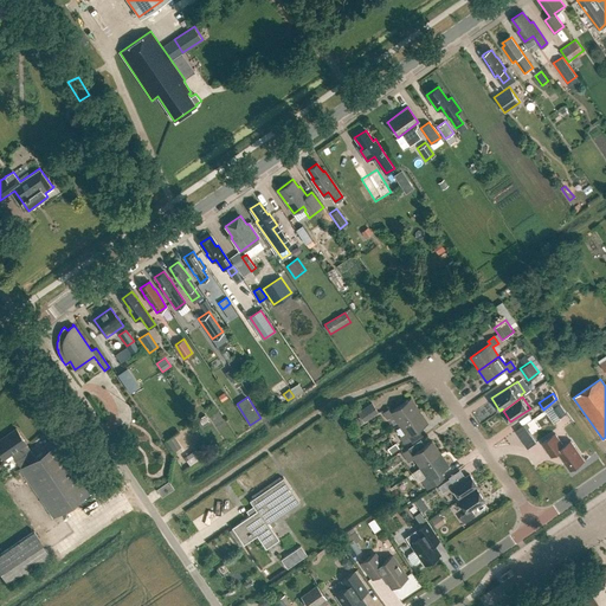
[(392,416),(399,425),(419,411),(411,398),(391,412),(388,408),(382,413),(387,419),(392,416)]
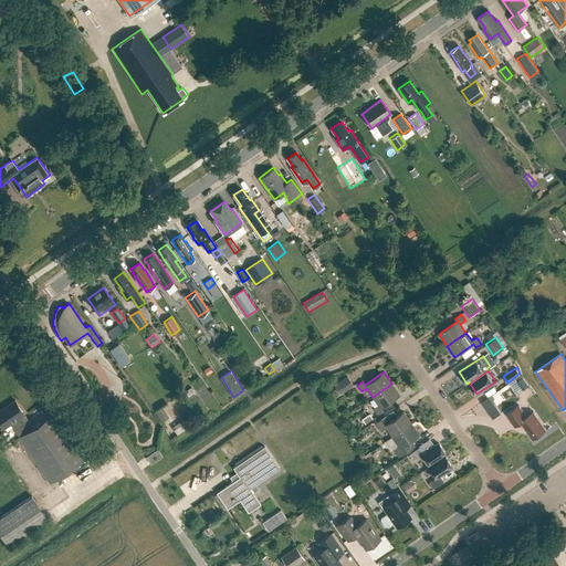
[(520,373),(514,377),(516,380),(515,380),(522,390),(528,385),(520,373)]
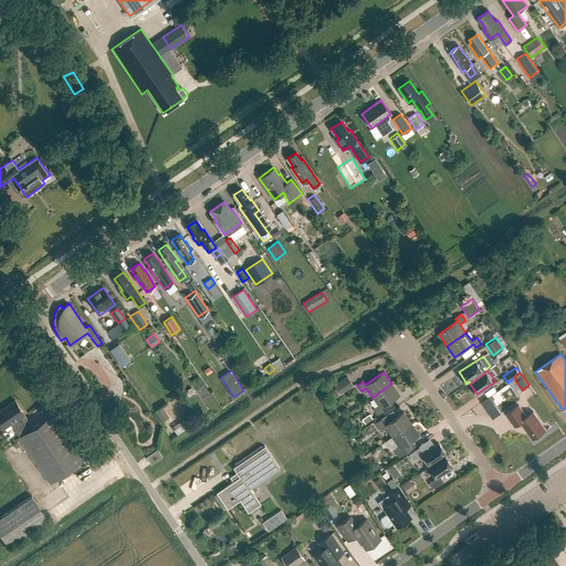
[(333,385),(338,392),(350,384),(345,376),(333,385)]
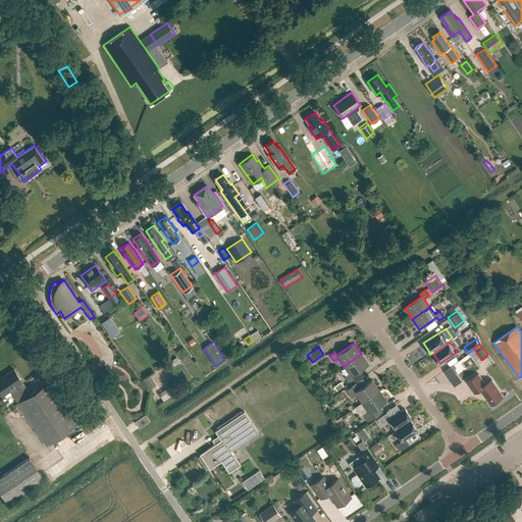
[(345,376),(349,382),(354,379),(352,376),(369,364),(361,354),(344,366),(349,373),(345,376)]
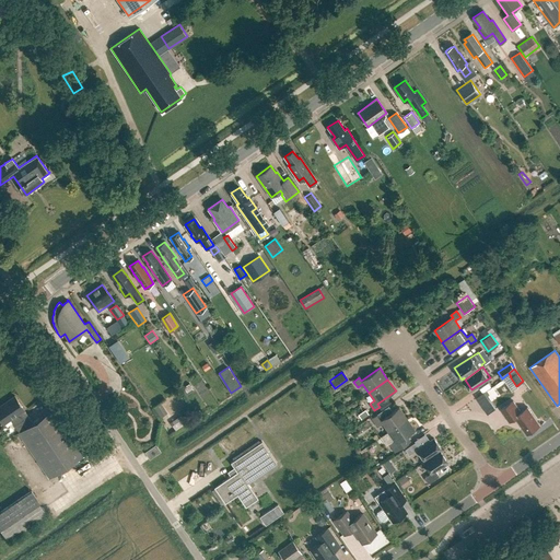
[(477,398),(489,415),(497,409),(486,393),(477,398)]
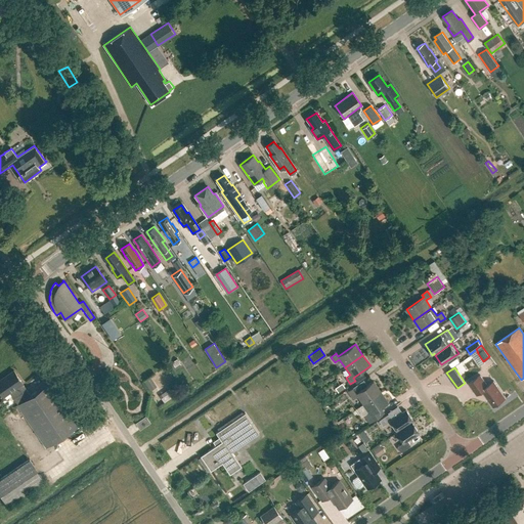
[(17,405),(46,448),(81,425),(51,382),(31,396),(23,384),(14,370),(0,380),(0,392),(3,397),(10,393),(18,404),(17,405)]
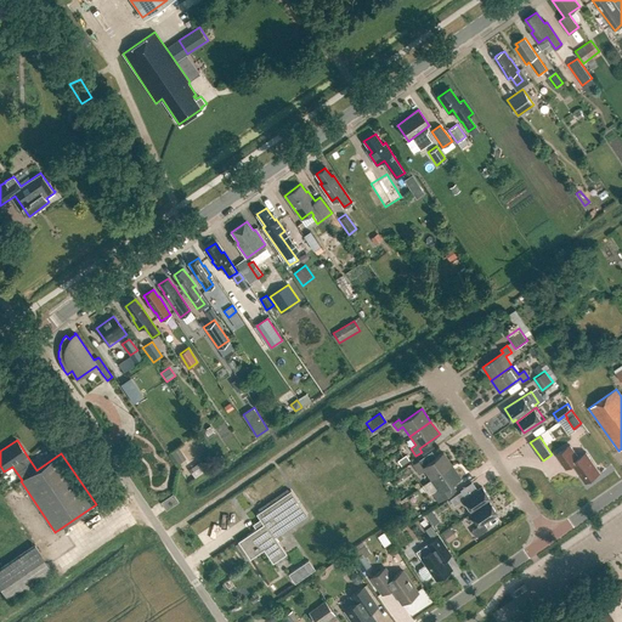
[(557,456),(566,469),(574,464),(586,482),(600,473),(586,452),(578,458),(570,446),(557,456)]
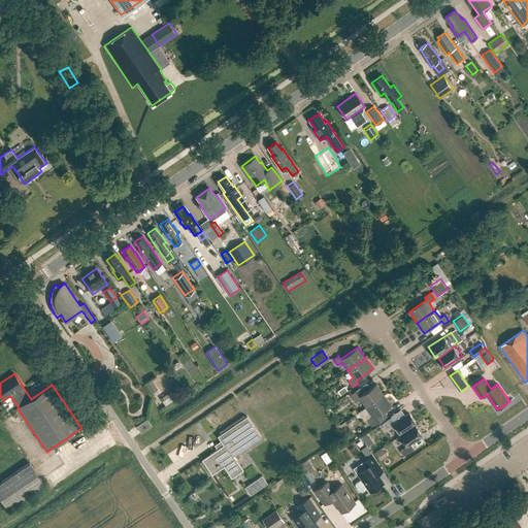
[(360,400),(365,407),(384,395),(376,384),(360,395),(357,390),(350,395),(356,403),(360,400)]
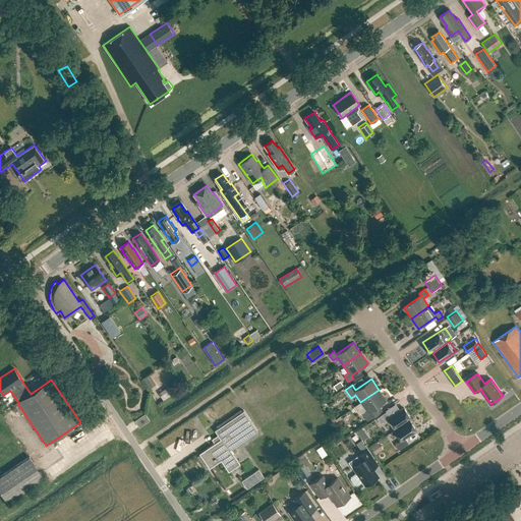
[(340,381),(333,385),(336,390),(342,385),(340,381)]
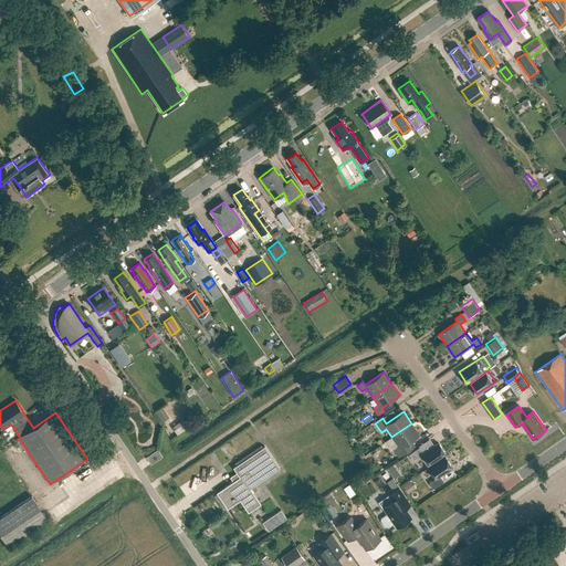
[(170,428),(176,436),(188,427),(182,419),(170,428)]
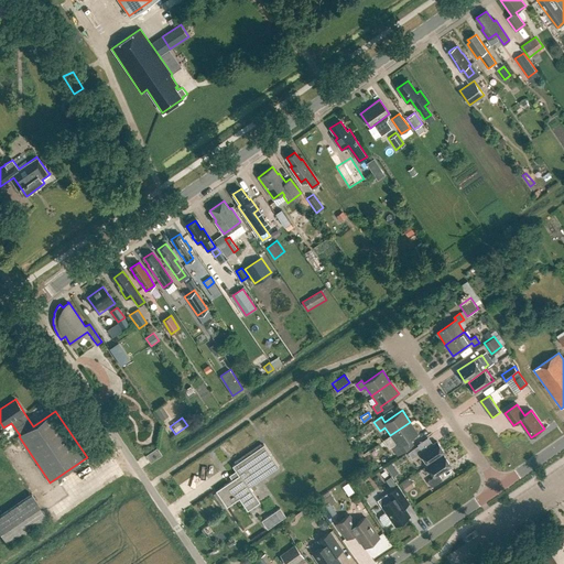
[(391,447),(398,456),(404,452),(401,446),(419,434),(410,422),(390,435),(397,444),(391,447)]
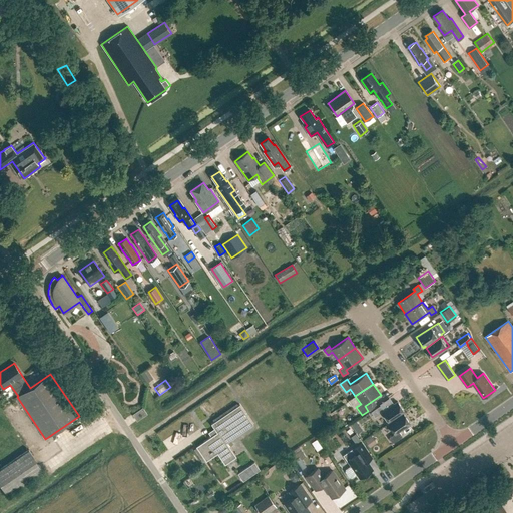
[(371,412),(375,418),(382,413),(389,422),(404,412),(398,402),(385,411),(381,406),(371,412)]
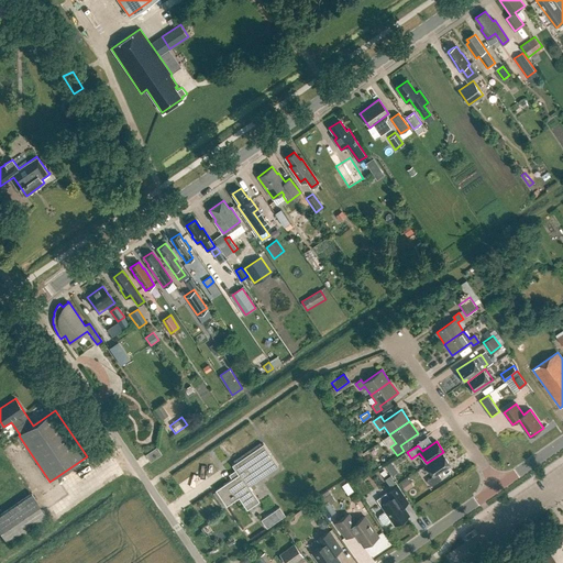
[(239,475),(216,490),(227,507),(239,498),(247,510),(260,503),(250,486),(278,466),(264,444),(232,466),(239,475)]
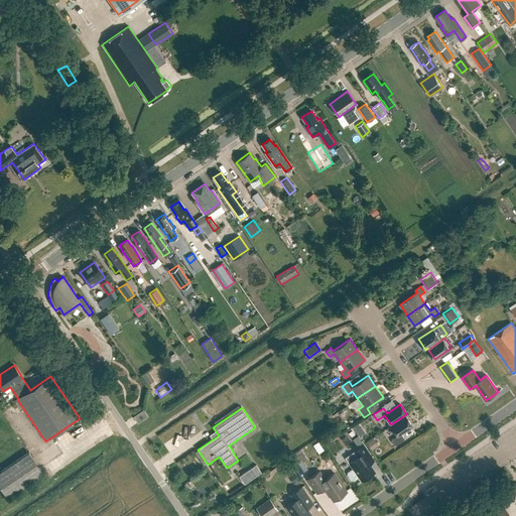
[(133,417),(138,423),(148,416),(143,410),(133,417)]
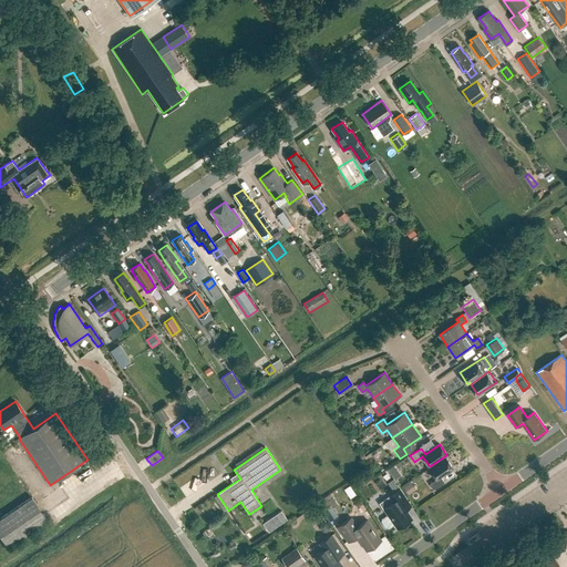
[(430,484),(433,491),(444,483),(441,477),(453,468),(445,457),(429,468),(435,480),(430,484)]
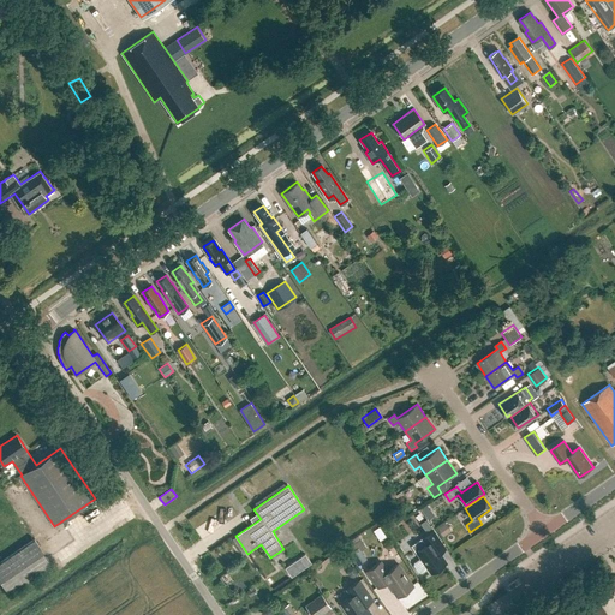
[(425,514),(431,511),(428,505),(422,509),(425,514)]
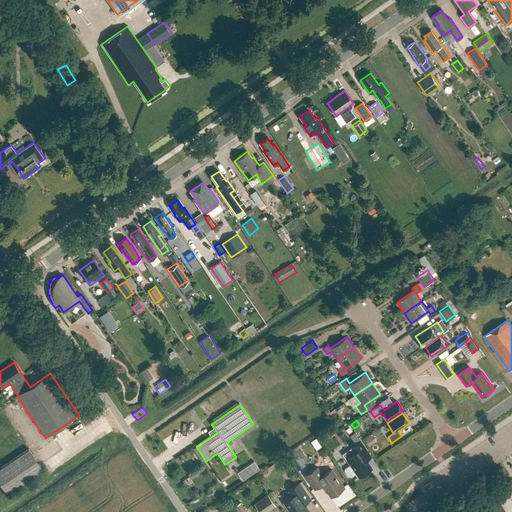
[(348,436),(353,443),(358,439),(353,433),(348,436)]
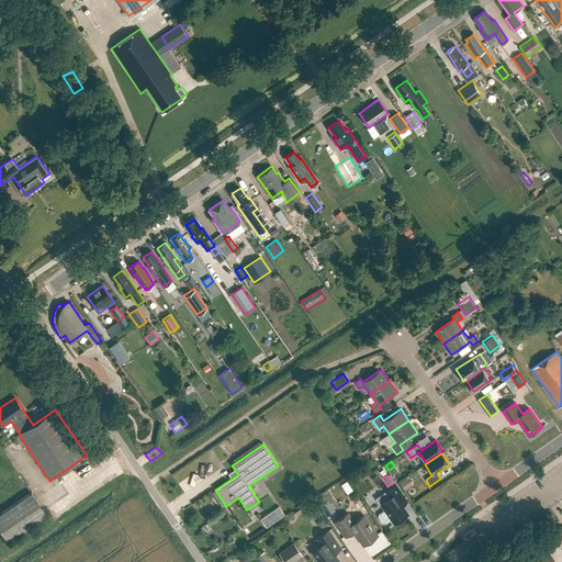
[(396,485),(377,499),(384,510),(379,515),(379,519),(381,521),(384,524),(391,520),(394,525),(408,515),(402,506),(407,502),(396,485)]
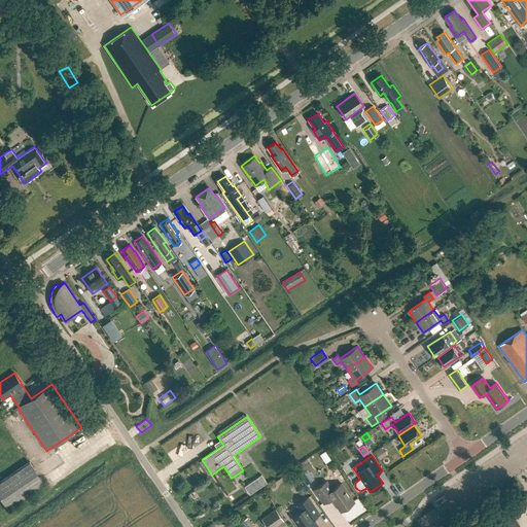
[(29,462),(0,482),(0,496),(8,508),(44,484),(29,462)]
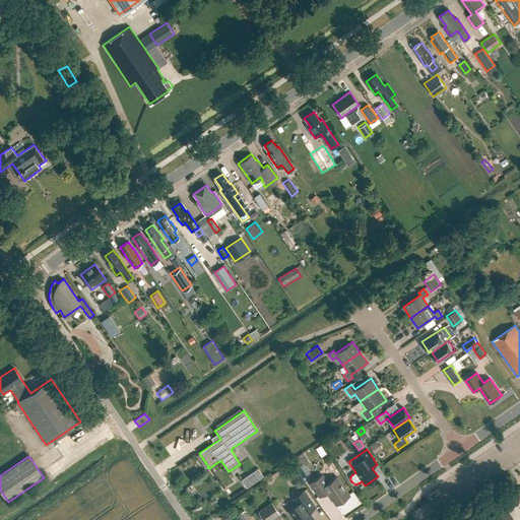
[(296,468),(303,478),(310,473),(305,466),(310,463),(308,459),(296,468)]
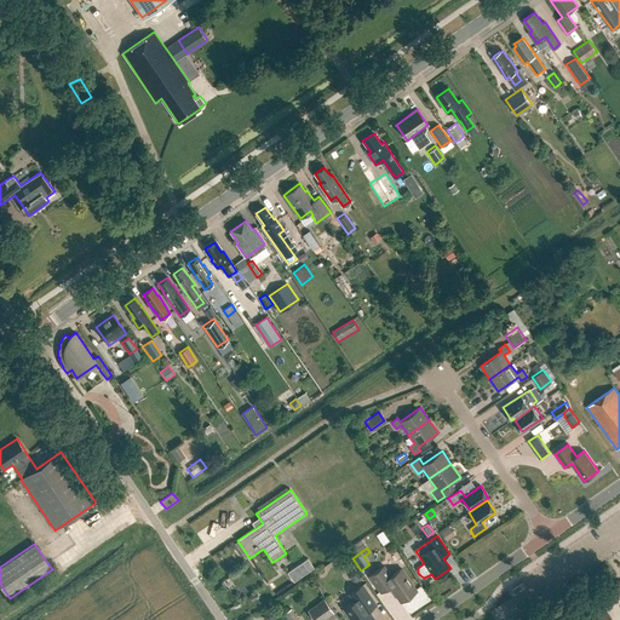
[(308,558),(292,569),(298,579),(314,568),(308,558)]
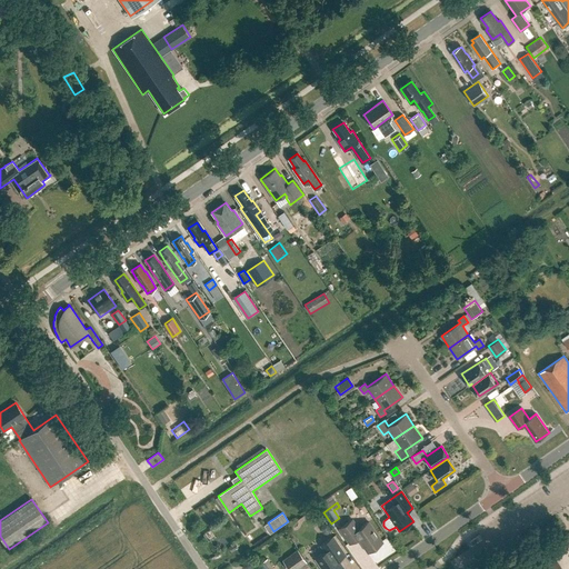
[(358,538),(368,552),(382,542),(369,522),(359,529),(352,520),(339,529),(349,543),(358,538)]
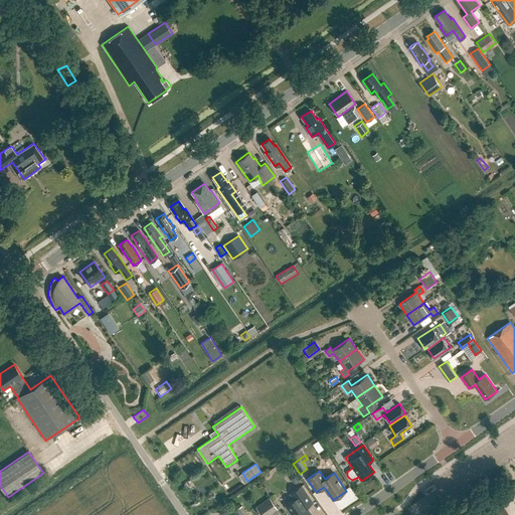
[(514,480),(510,481),(506,488),(507,489),(510,493),(514,493),(514,480)]
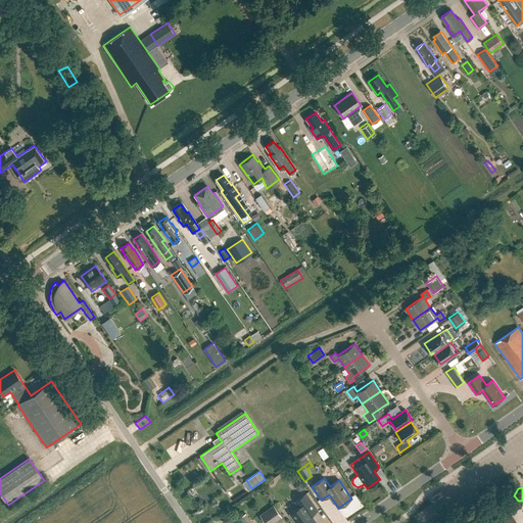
[(294,502),(299,508),(290,514),(295,522),(316,522),(311,515),(317,510),(305,493),(294,502)]
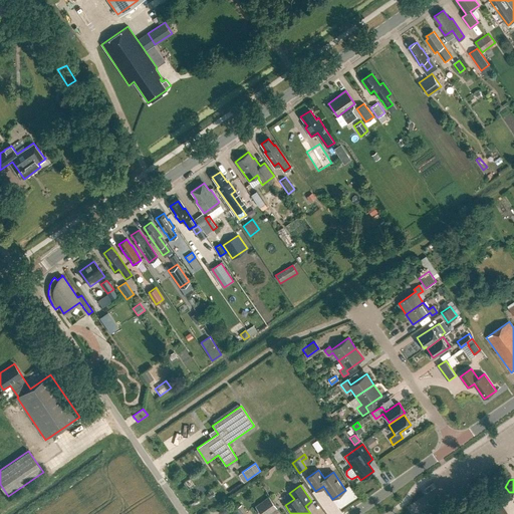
[(206,494),(210,499),(215,495),(212,490),(206,494)]
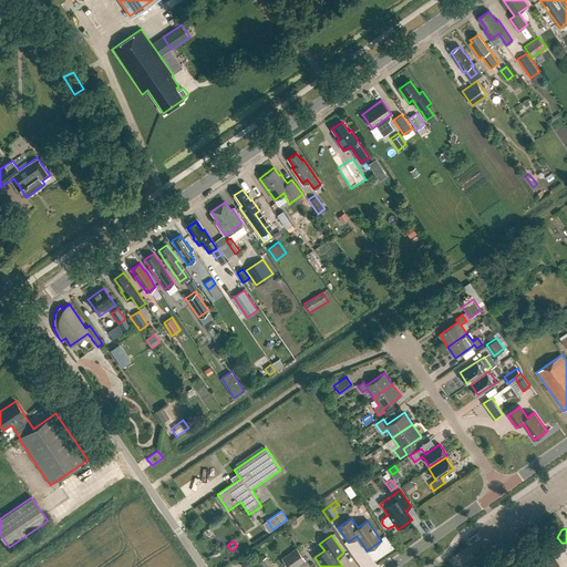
[(543,550),(548,556),(556,555),(558,548),(554,542),(546,543),(543,550)]
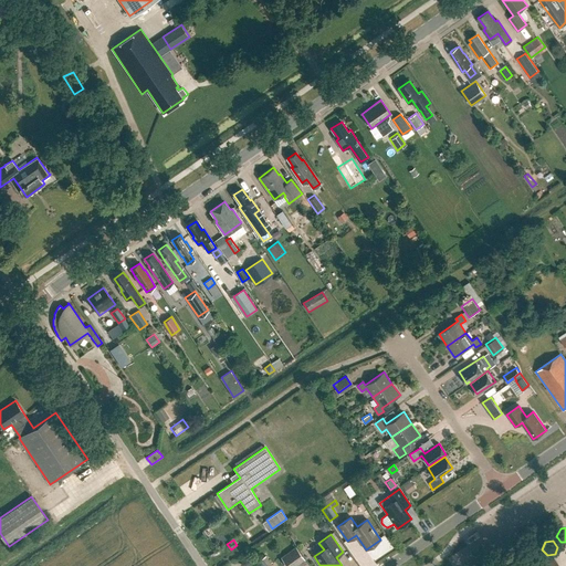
[(299,565),(300,565),(305,562),(295,548),(281,558),(286,565),(299,565)]
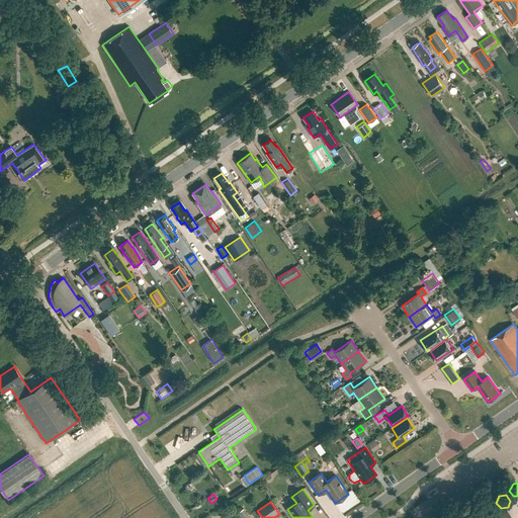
[(244,506),(241,508),(242,510),(237,513),(241,517),(249,517),(250,517),(245,511),(246,509),(244,506)]
